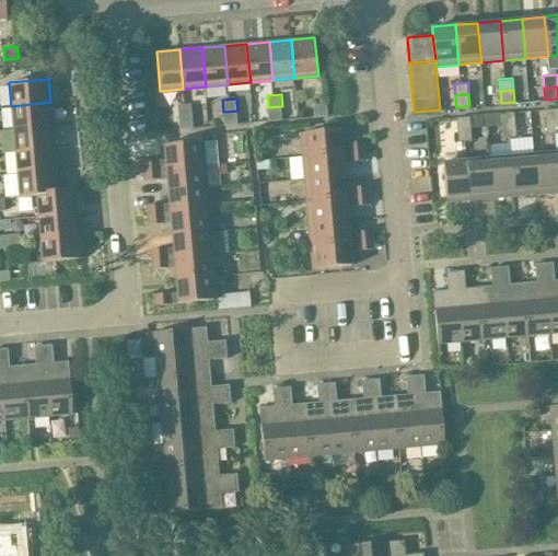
[(53,125),(50,102),(11,106),(13,128),(53,125)]
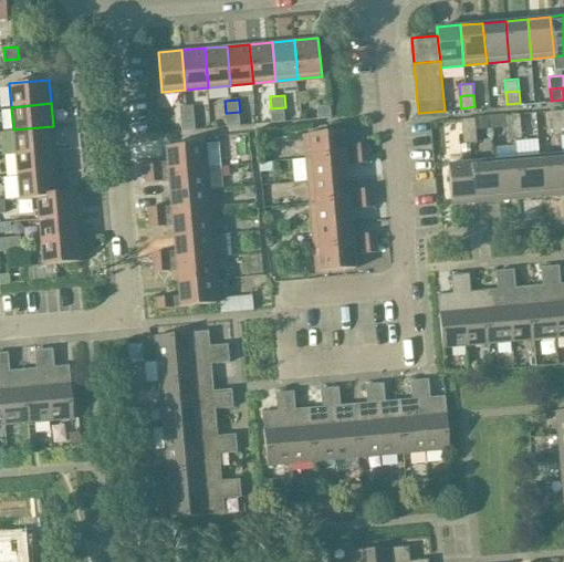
[(194,103),(180,104),(181,116),(195,115),(194,103)]
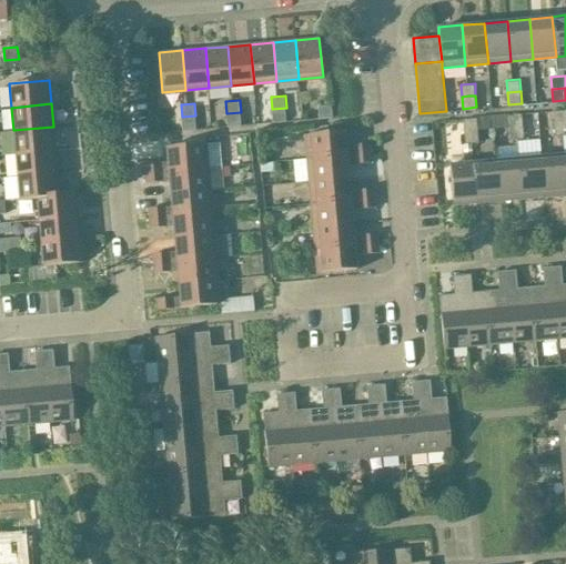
[(333,117),(332,103),(319,104),(320,118),(333,117)]
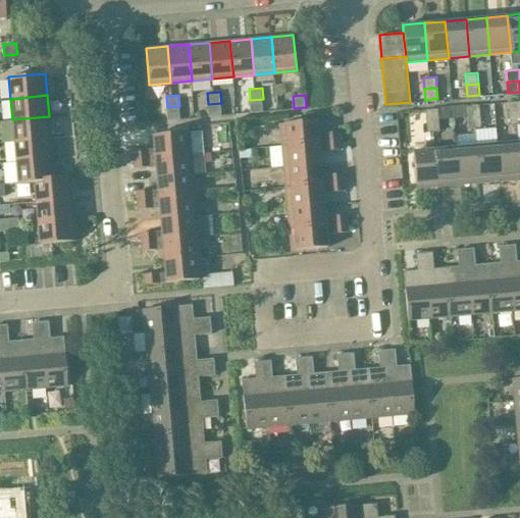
[(263,110),(263,99),(250,100),(251,112),(263,110)]
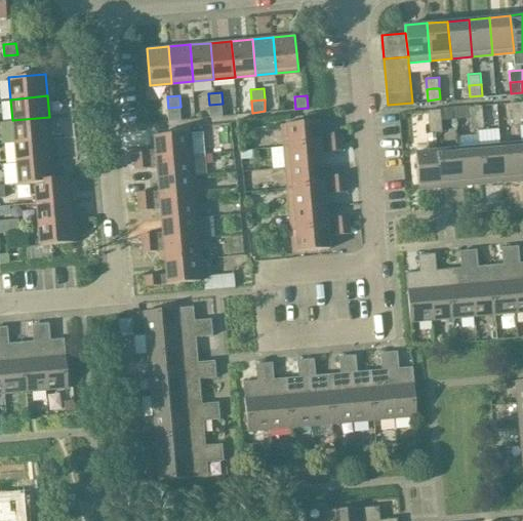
[(512,102),(513,113),(522,111),(522,99),(512,102)]
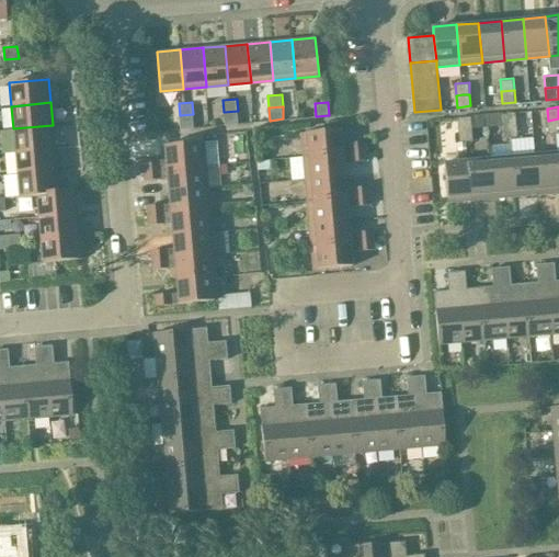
[(239,123),(238,111),(224,112),(225,124),(239,123)]
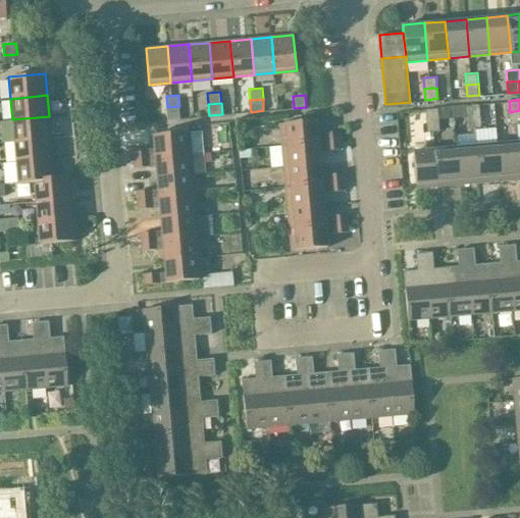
[(480,103),(468,104),(468,115),(480,114),(480,103)]
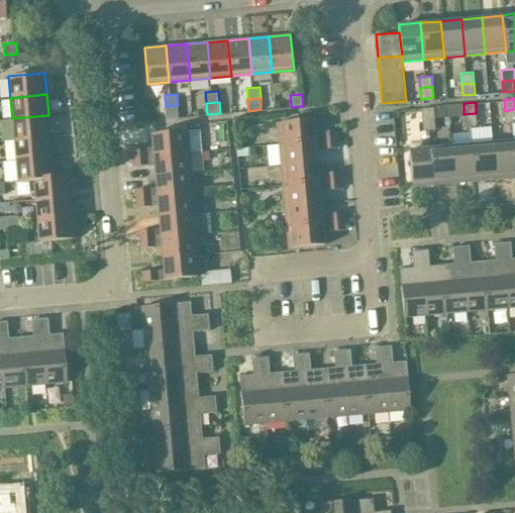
[(166,106),(167,118),(179,117),(178,105),(166,106)]
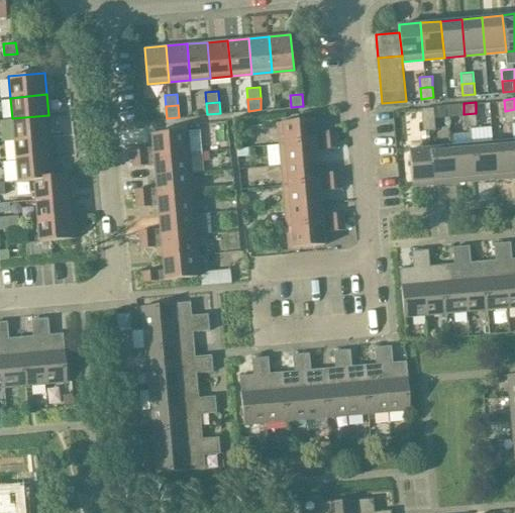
[(434,105),(422,106),(423,118),(435,117),(434,105)]
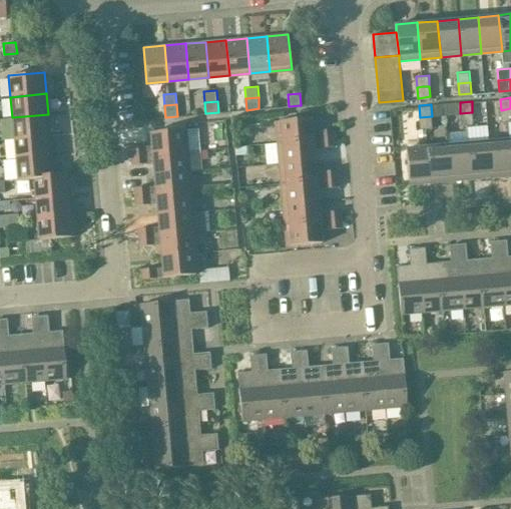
[(502,121),(510,119),(510,108),(501,110),(502,121)]
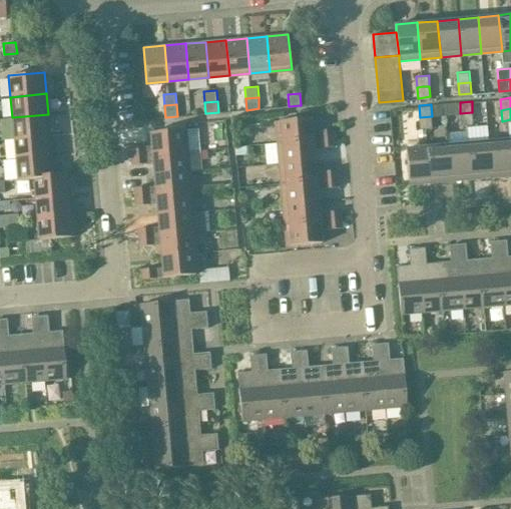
[(461,124),(473,123),(472,112),(460,113),(461,124)]
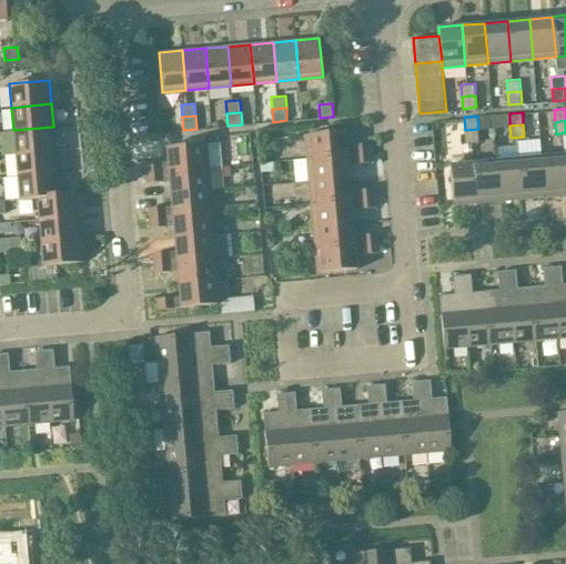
[(56,149),(53,127),(13,130),(16,152),(56,149)]
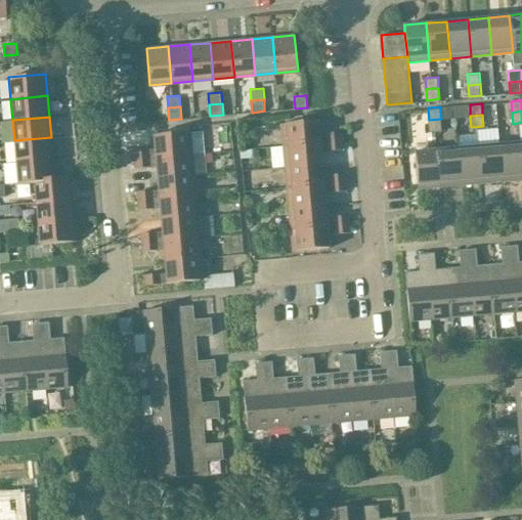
[(442,130),(441,119),(429,120),(429,131),(442,130)]
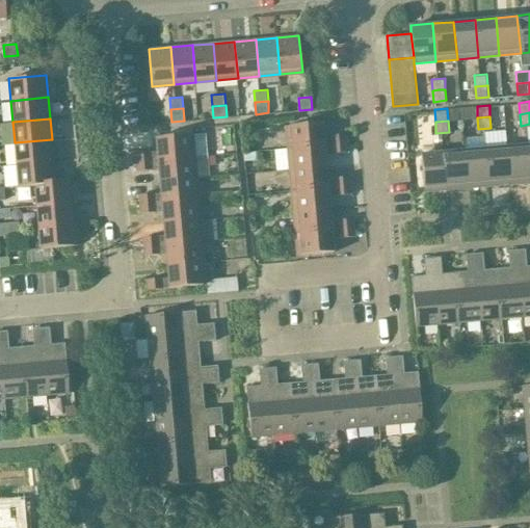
[(323,123),(286,126),(288,148),(347,142),(346,133),(324,135),(323,123)]
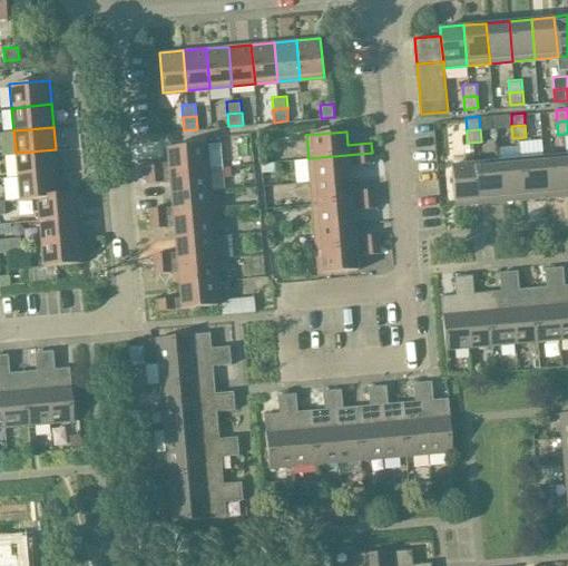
[(167,146),(169,169),(209,166),(207,143),(167,146)]
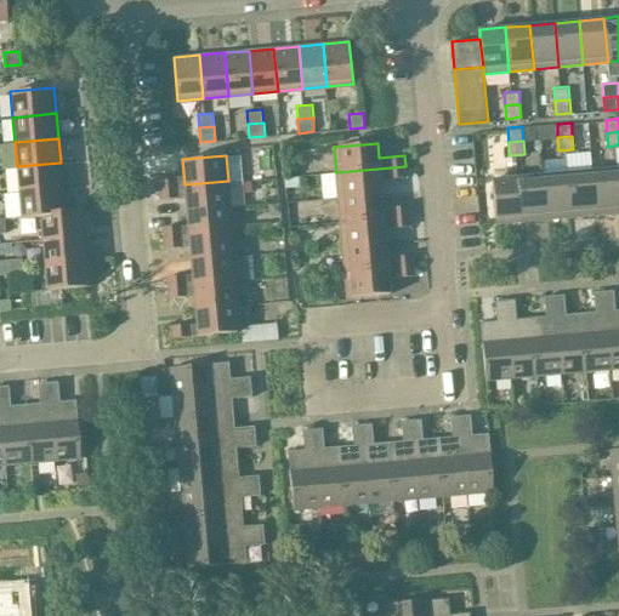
[(63,187),(61,163),(17,166),(20,192),(63,187)]
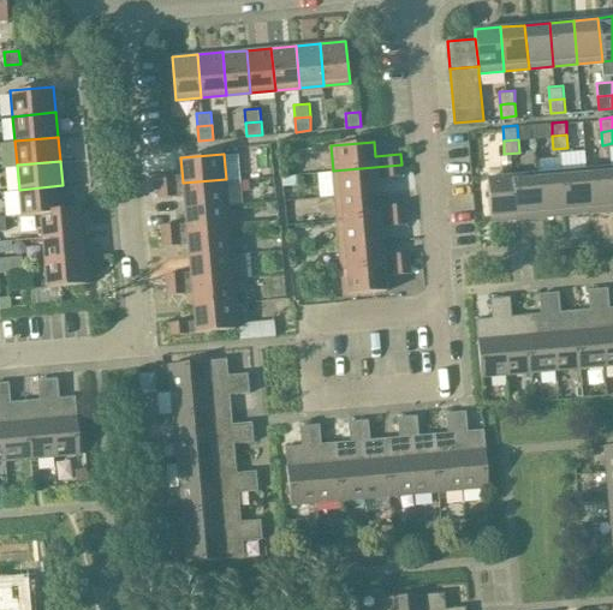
[(333,171),(334,195),(379,191),(376,177),(403,174),(402,165),(333,171)]
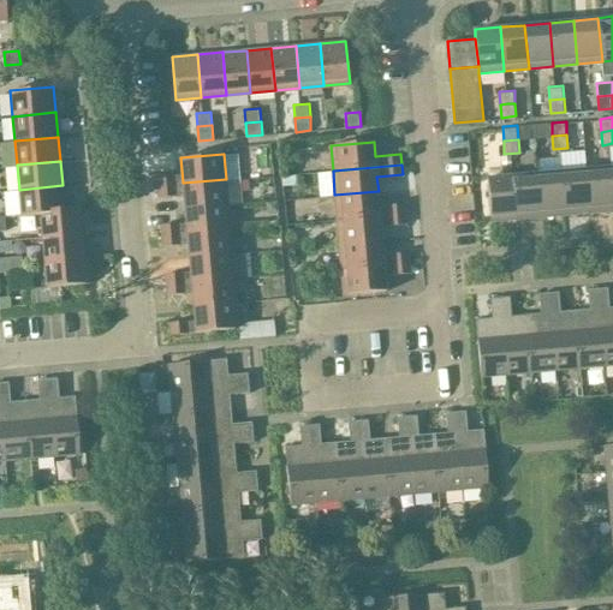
[(612,167),(587,168),(590,211),(612,210),(612,167)]
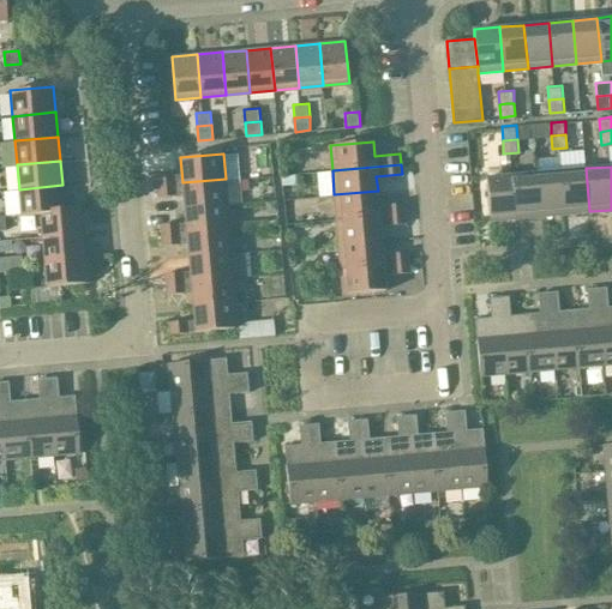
[(589,211),(586,168),(562,170),(565,213),(589,211)]
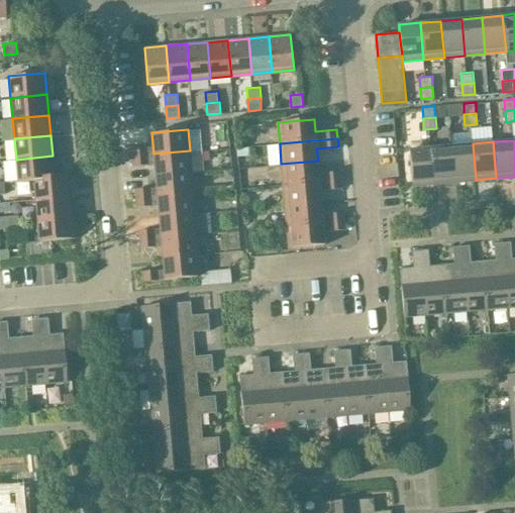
[(476,180),(473,143),(452,145),(455,182),(476,180)]
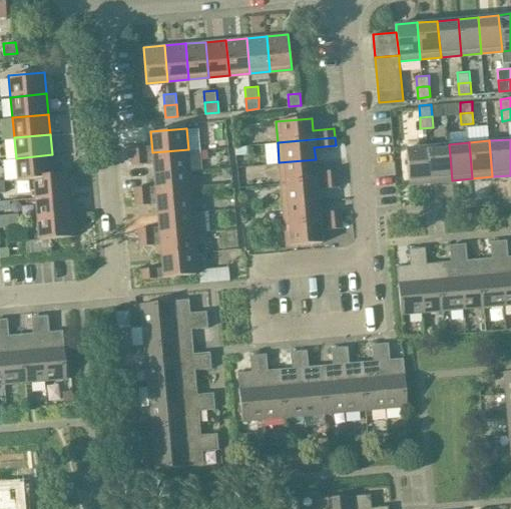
[(428,146),(432,181),(432,182),(452,180),(449,144),(428,146)]
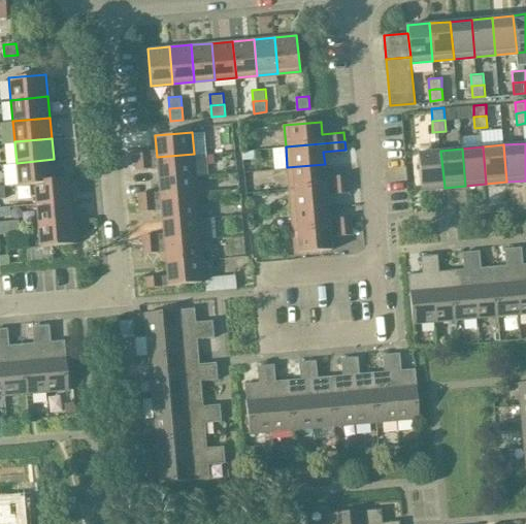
[(149,150),(134,151),(135,159),(150,158),(149,150)]
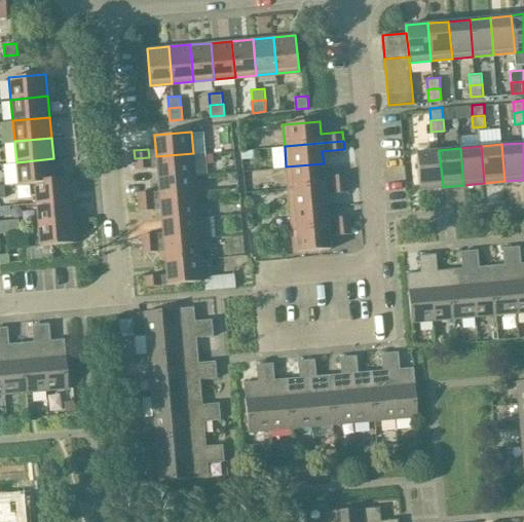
[(443,187),(443,186),(439,150),(417,152),(420,188),(443,187)]
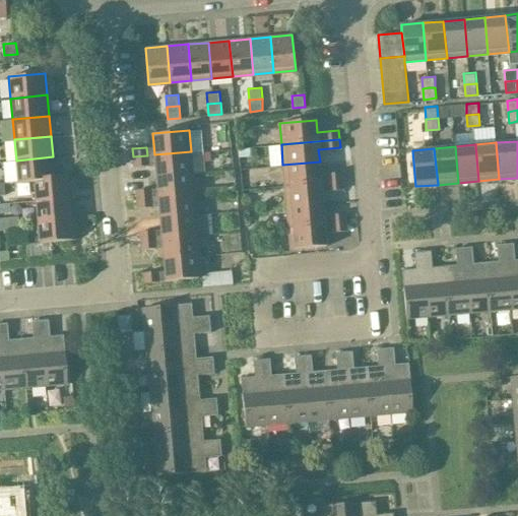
[(154,154),(156,176),(193,173),(191,151),(154,154)]
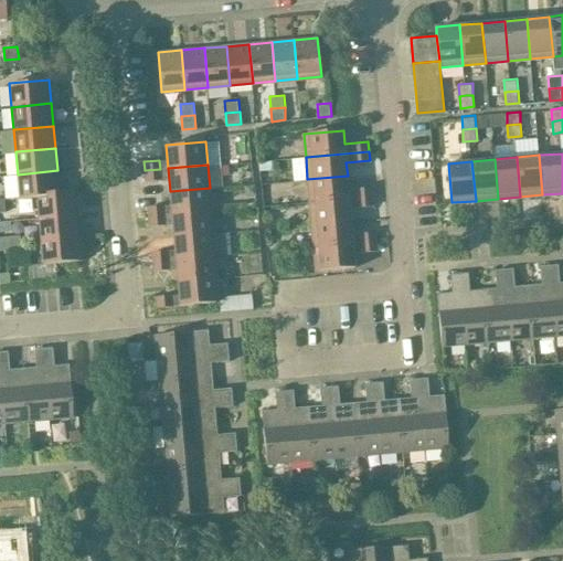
[(145,180),(160,179),(160,169),(145,170),(145,180)]
